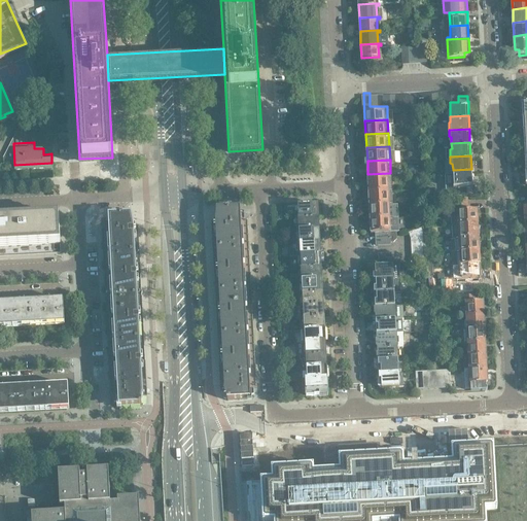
[(471,182),(471,169),(453,170),(453,169),(448,170),(449,177),(453,176),(453,183),(471,182)]
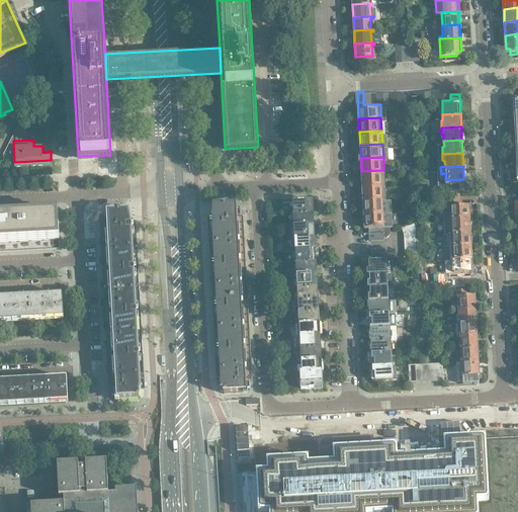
[(384,183),(383,170),(361,171),(362,184),(384,183)]
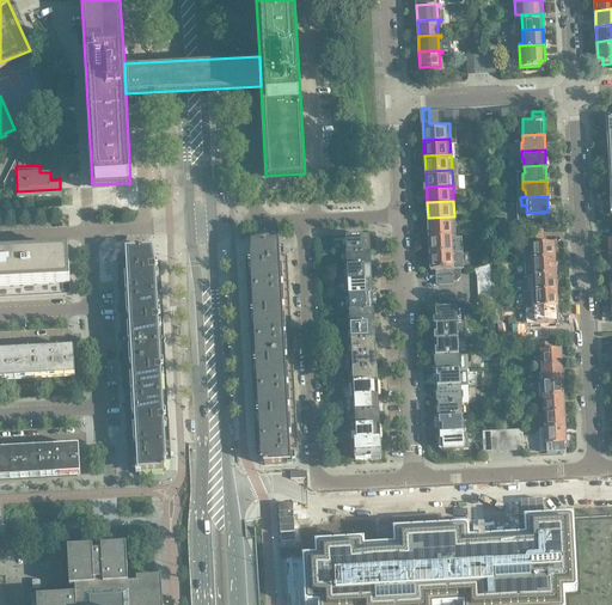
[(456,232),(454,217),(428,218),(429,233),(456,232)]
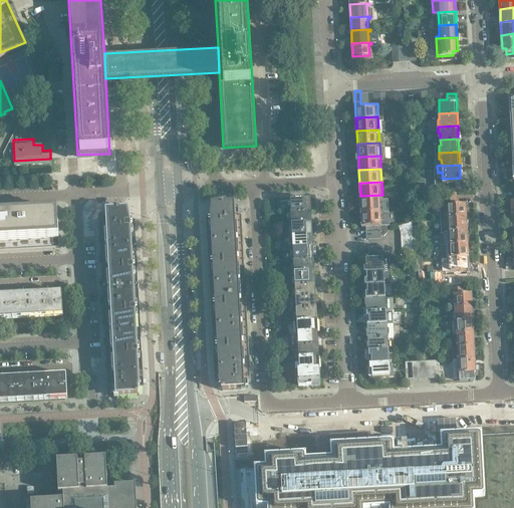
[(457,200),(456,194),(443,195),(444,202),(444,203),(446,203),(446,201),(457,200)]
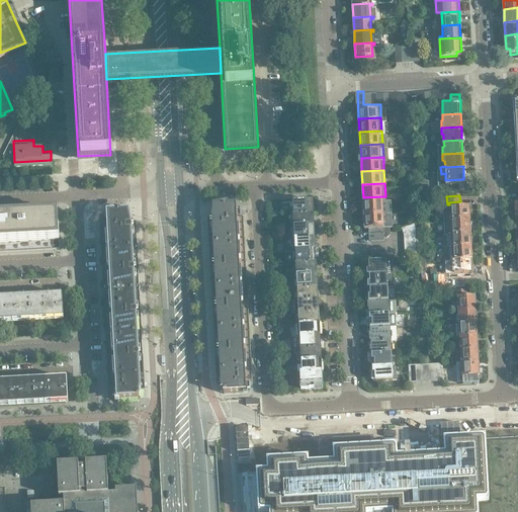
[(313,208),(312,196),(290,197),(291,209),(313,208)]
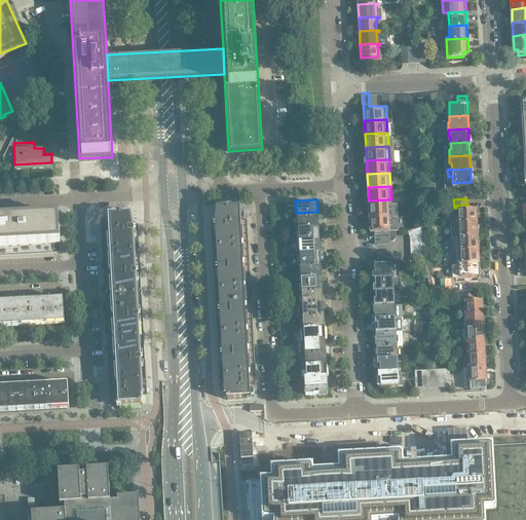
[(391,213),(391,199),(369,200),(369,214),(391,213)]
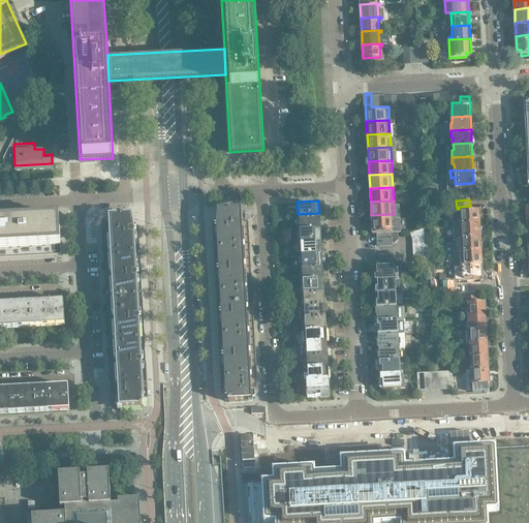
[(257,386),(252,286),(248,214),(245,214),(245,209),(241,208),(241,205),(218,206),(217,216),(216,216),(225,388),(226,388),(228,397),(251,395),(251,392),(255,391),(254,386),(257,386)]
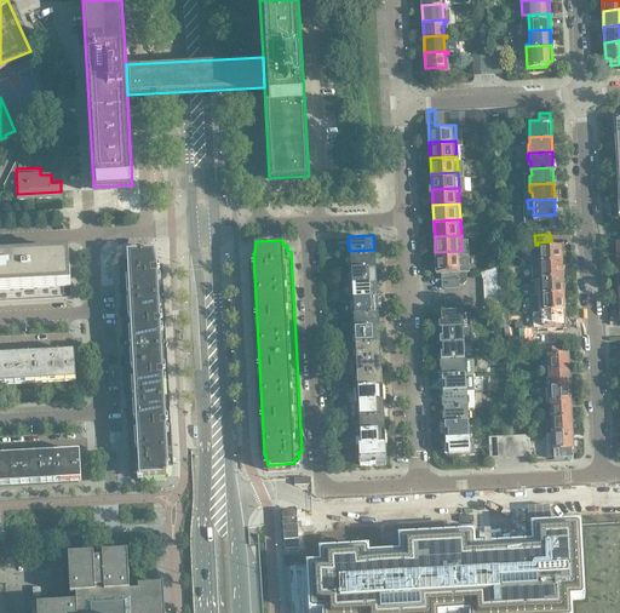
[(563,256),(562,250),(561,250),(561,241),(551,241),(538,242),(538,245),(539,258),(562,258),(562,256),(563,256)]
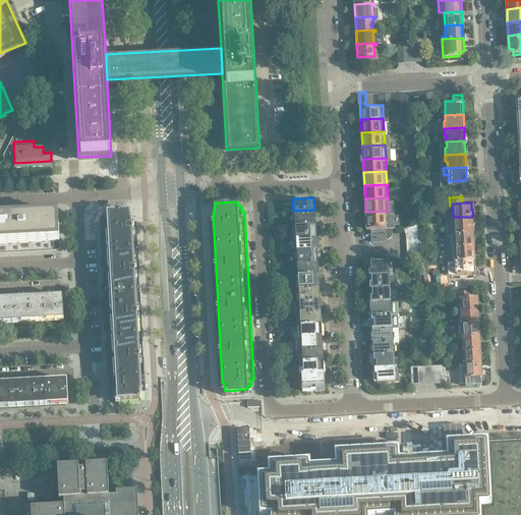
[(58,207),(7,210),(0,210),(0,237),(59,235),(58,207)]
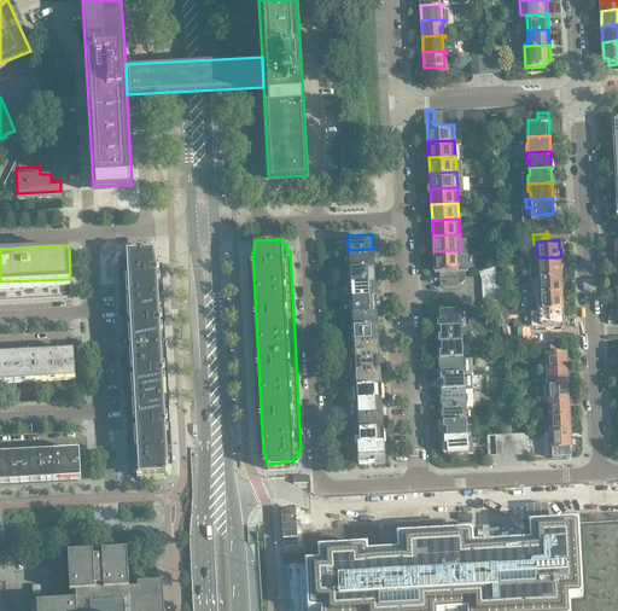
[(168,459),(162,353),(156,257),(153,246),(127,248),(127,251),(122,254),(123,259),(120,259),(130,460),(134,460),(134,465),(139,466),(139,470),(165,469),(167,459),(168,459)]
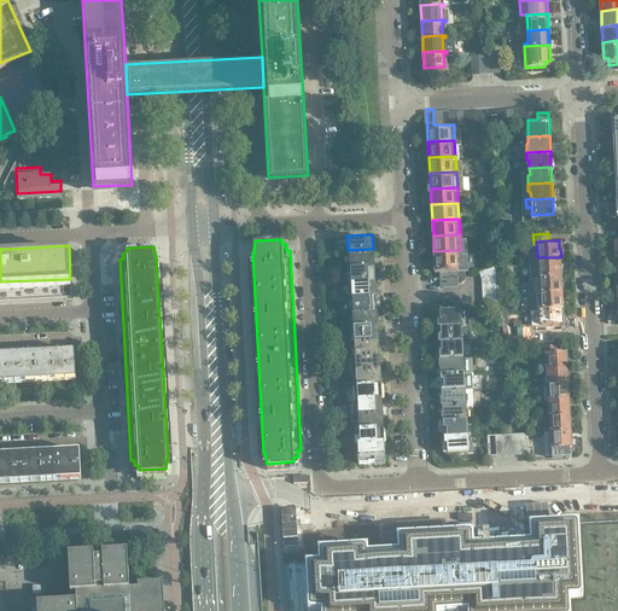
[(374,263),(373,249),(348,250),(348,265),(374,263)]
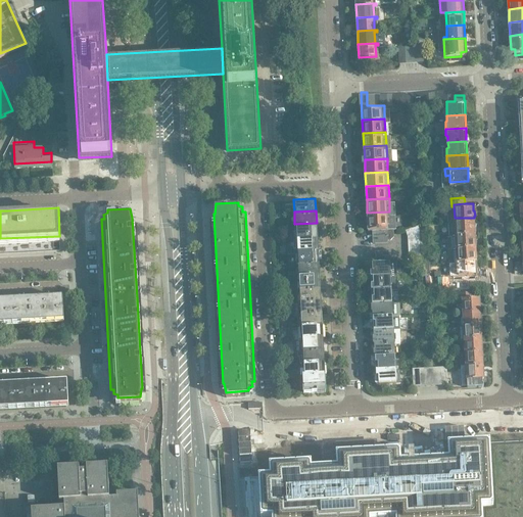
[(390,225),(389,212),(367,213),(368,226),(374,226),(387,225),(390,225)]
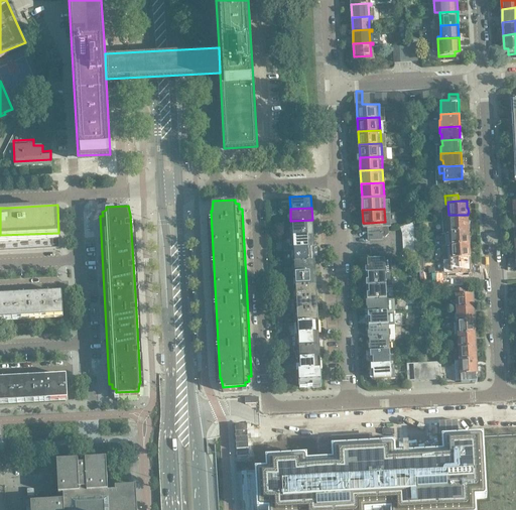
[(469,226),(469,221),(468,221),(468,215),(448,215),(449,228),(468,228),(468,226),(469,226)]
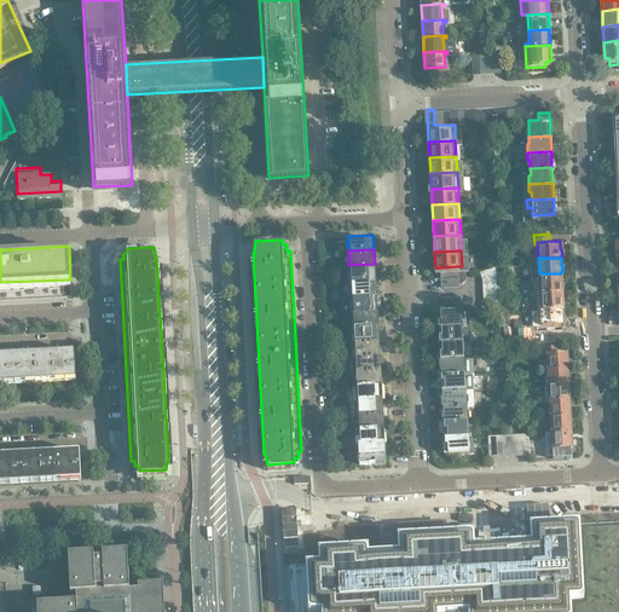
[(497,271),(496,261),(480,267),(482,273),(497,271)]
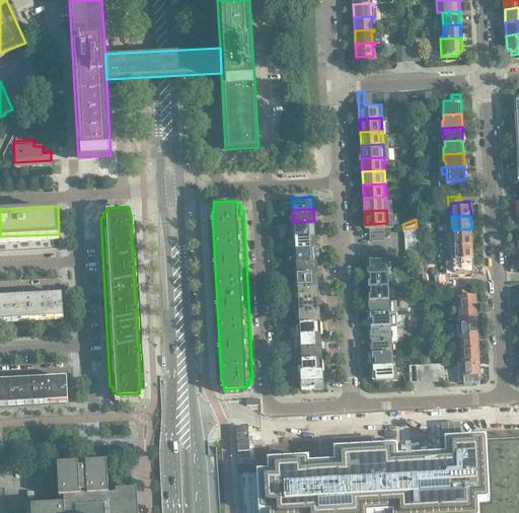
[(314,233),(314,221),(292,222),(293,234),(314,233)]
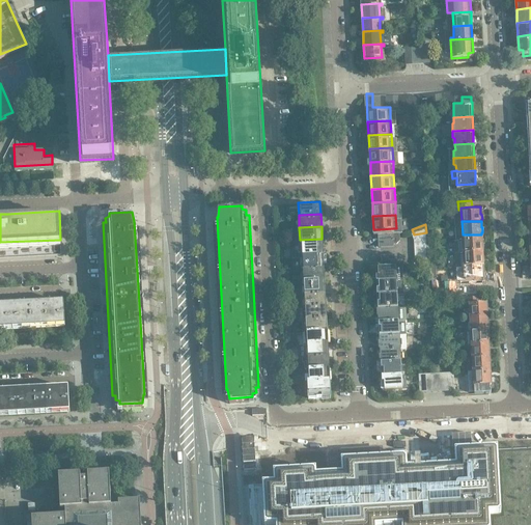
[(426,240),(426,232),(414,235),(414,241),(426,240)]
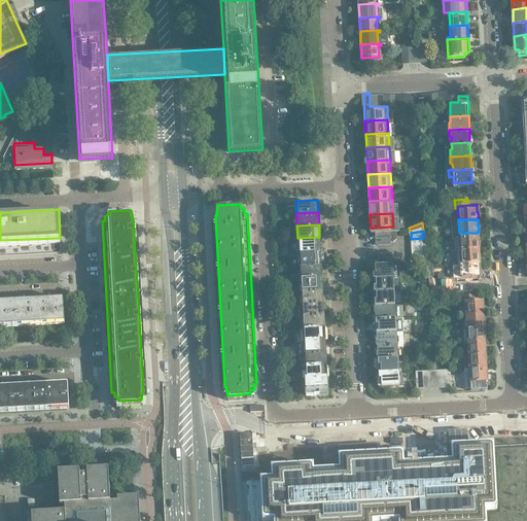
[(480,244),(480,239),(479,239),(478,233),(459,233),(460,246),(479,245),(479,244),(480,244)]
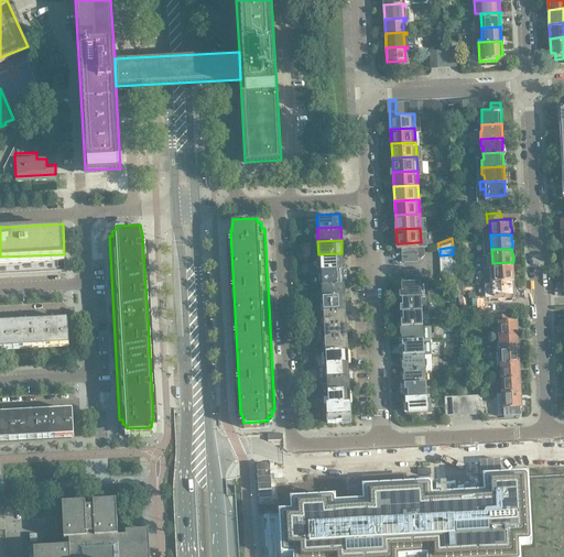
[(343,266),(342,253),(318,254),(320,268),(343,266)]
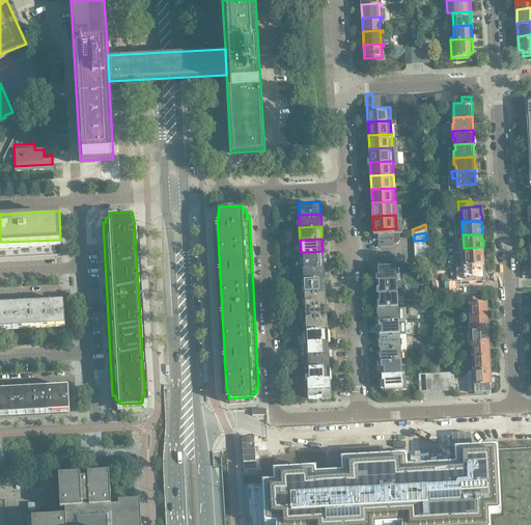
[(0,252),(61,249),(60,240),(0,242),(0,252)]
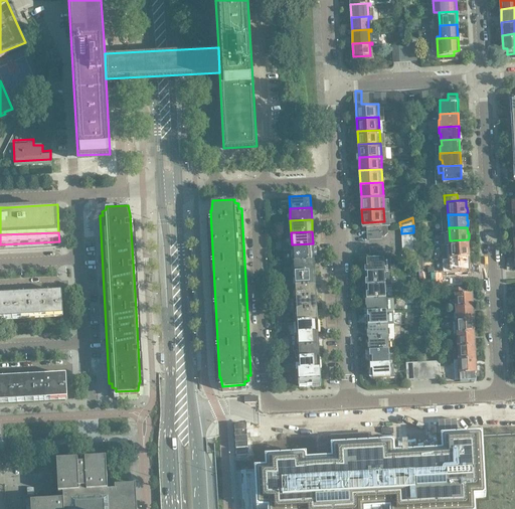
[(470,251),(470,246),(468,246),(468,239),(450,240),(450,253),(469,253),(469,251),(470,251)]
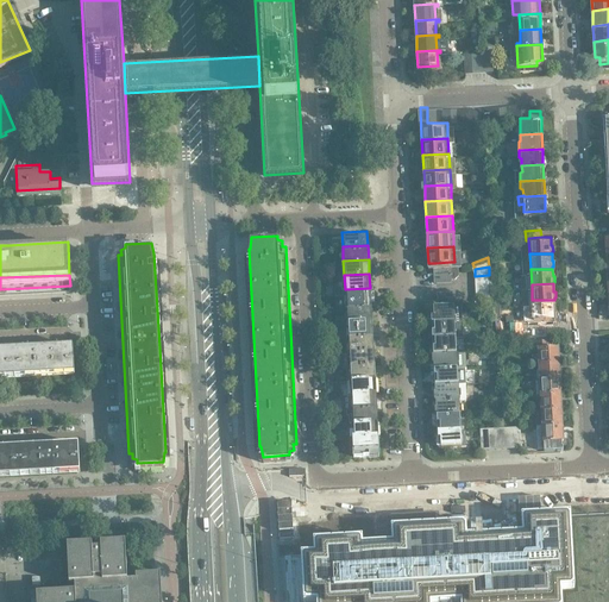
[(371,302),(370,288),(345,289),(345,303),(371,302)]
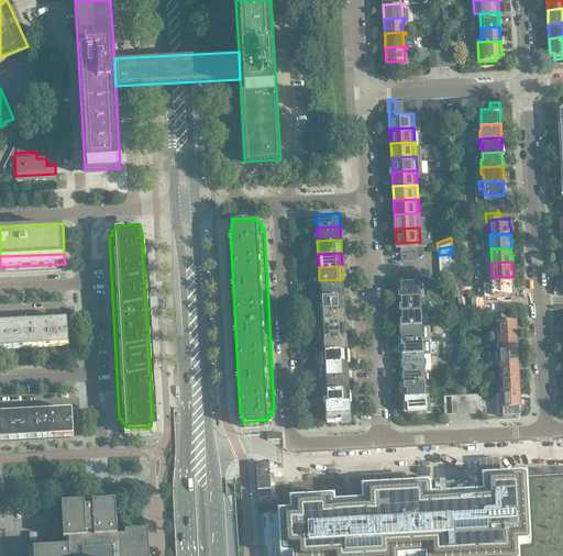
[(453,279),(453,270),(440,268),(439,275),(453,279)]
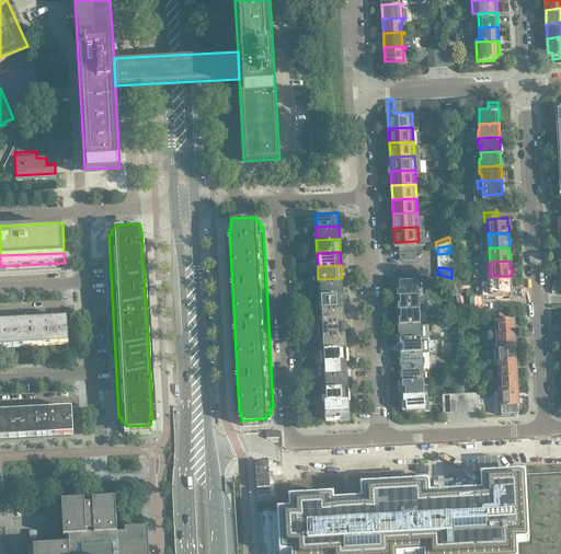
[(513,288),(512,283),(511,283),(511,276),(490,276),(491,290),(491,291),(502,290),(512,290),(512,288),(513,288)]
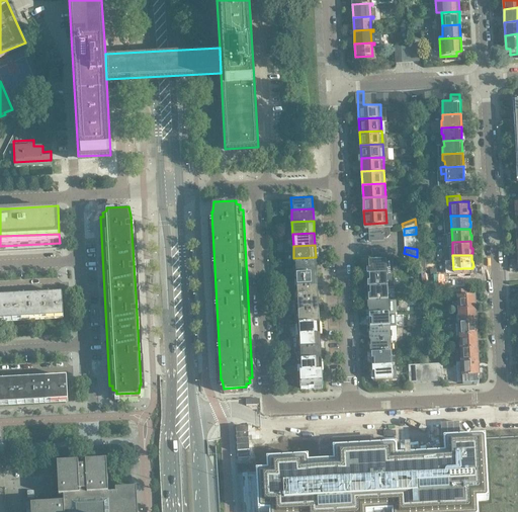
[(387,264),(387,258),(385,258),(385,256),(372,257),(366,257),(367,270),(386,269),(386,264),(387,264)]
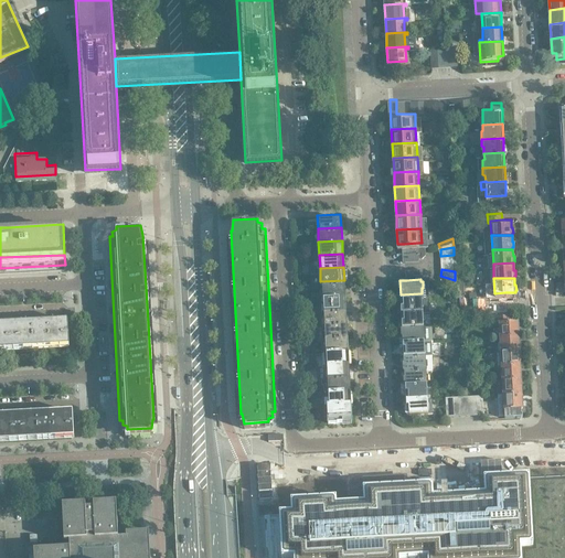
[(344,293),(344,280),(320,281),(321,294),(344,293)]
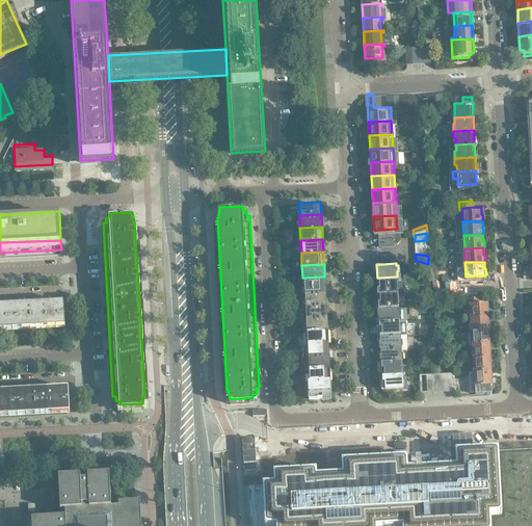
[(325,289),(325,284),(324,277),(302,278),(303,290),(325,289)]
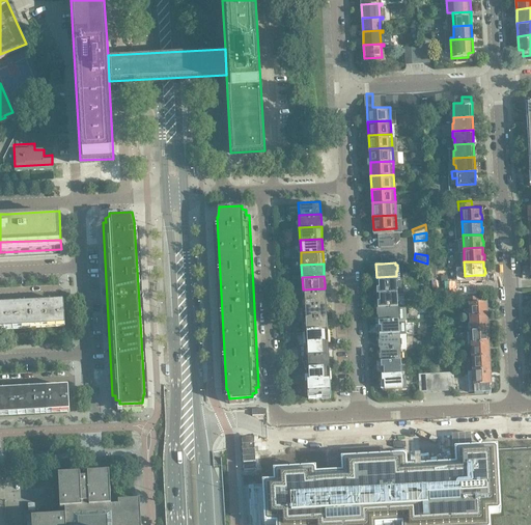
[(398,284),(397,278),(396,278),(396,276),(376,277),(376,291),(397,289),(397,284),(398,284)]
